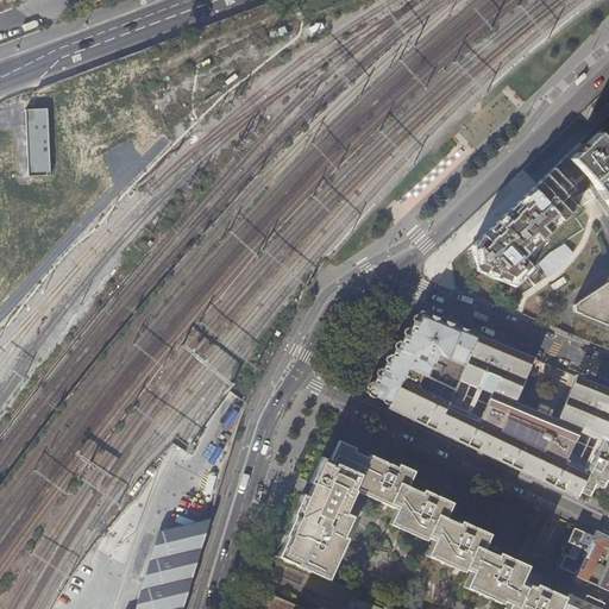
[(48,110),(26,110),(29,175),(50,174),(48,110)]
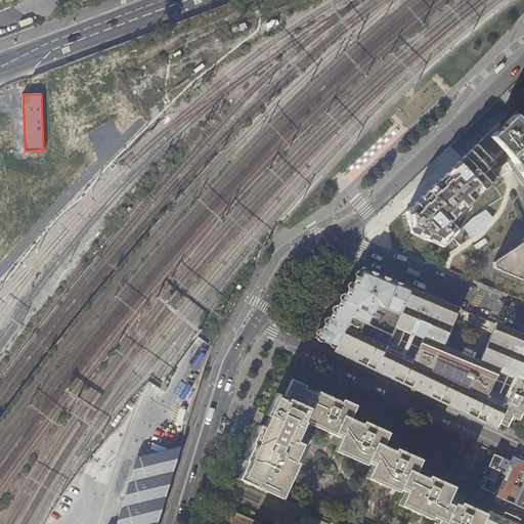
[(523,128),(512,116),(500,127),(497,124),(485,135),(503,155),(512,164),(523,182),(523,242),(491,263),(493,268),(523,280),(523,128)]
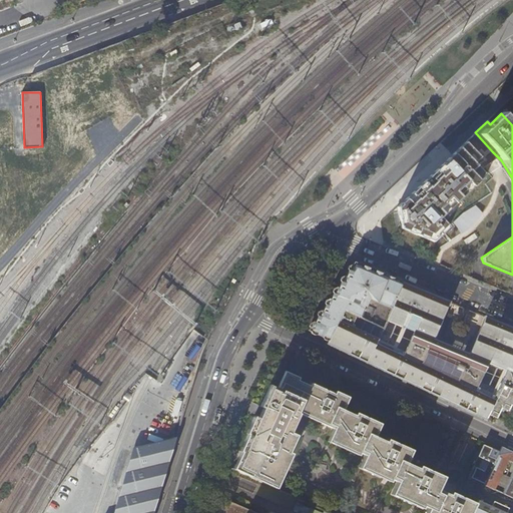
[(475,132),(396,208),(415,224),(492,151),(475,132)]
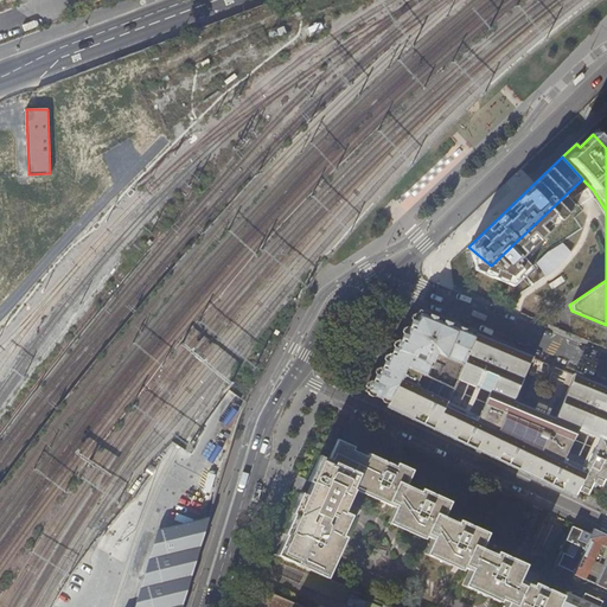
[(465,362),(477,333),(429,313),(419,310),(401,336),(377,371),(364,390),(370,394),(382,398),(389,402),(407,365),(422,374),(426,375),(430,363),(433,364),(436,356),(436,355),(438,355),(439,355),(446,357),(447,356),(465,362)]
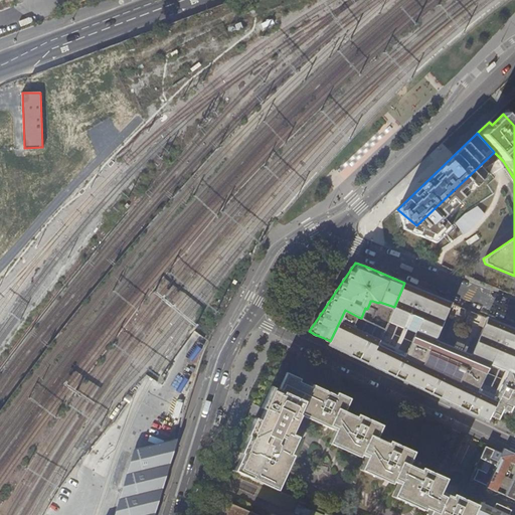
[(514,328),(509,326),(489,318),(487,317),(472,354),(436,339),(452,302),(432,294),(404,283),(394,307),(388,321),(403,327),(415,332),(408,349),(395,343),(392,348),(383,343),(382,346),(375,342),(376,340),(356,331),(356,333),(348,329),(349,326),(353,328),(358,317),(345,310),(330,341),(329,346),(343,352),(374,367),(407,383),(444,400),(475,415),(487,420),(490,415),(505,385),(514,390),(514,328)]
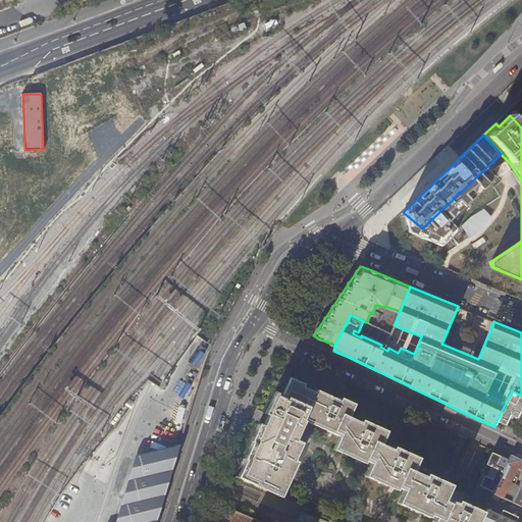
[(289,378),(285,384),(284,388),(281,396),(274,392),(264,413),(264,414),(267,416),(266,419),(263,425),(258,423),(250,441),(251,441),(245,458),(246,459),(238,477),(263,489),(280,498),(297,461),(294,460),(302,442),(295,439),(298,433),(304,420),(331,433),(335,435),(338,436),(333,450),(343,455),(361,462),(364,463),(366,461),(372,464),(366,477),(393,488),(398,490),(399,487),(405,490),(399,504),(422,515),(430,518),(431,515),(436,518),(434,521),(479,521),(484,512),(459,501),(458,503),(446,498),(452,484),(438,478),(431,475),(426,473),(425,476),(421,474),(414,471),(419,458),(394,447),(393,450),(381,444),(386,431),(362,420),(361,423),(348,417),(353,408),(316,392),(315,394),(302,387),(303,385),(289,378)]
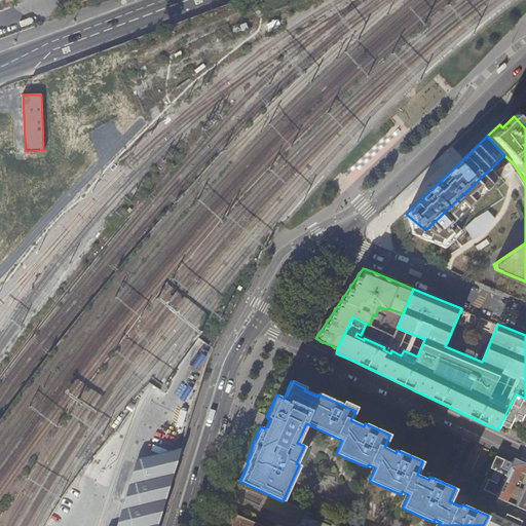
[(525,399),(516,393),(500,424),(503,425),(508,427),(513,417),(520,420),(523,414),(525,414),(525,399)]
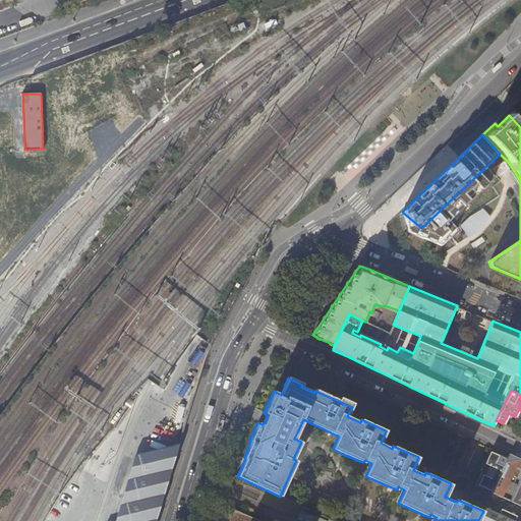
[(501,429),(503,423),(499,421),(496,420),(493,425),(501,429)]
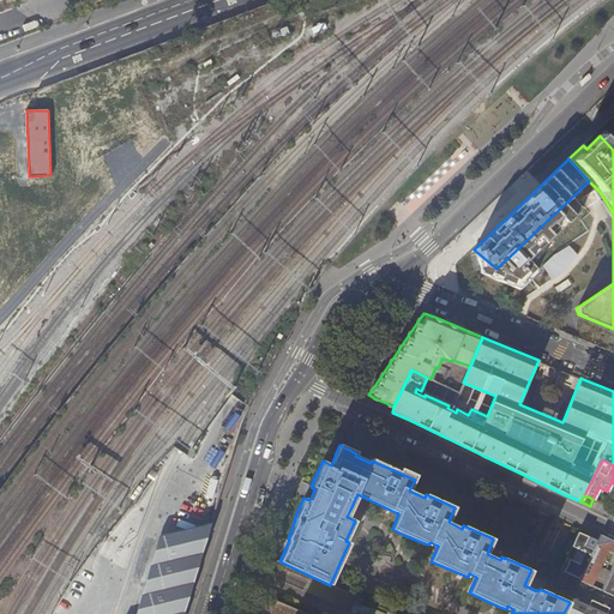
[(184,613),(200,559),(203,553),(209,531),(211,523),(160,536),(140,601),(136,613),(184,613)]
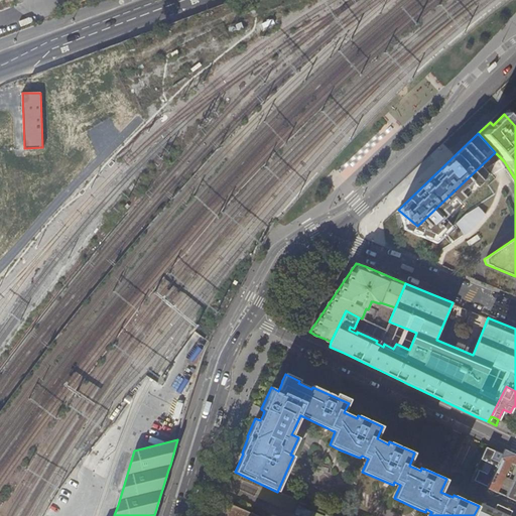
[(498,453),(487,447),(472,479),(488,486),(502,455),(498,453)]
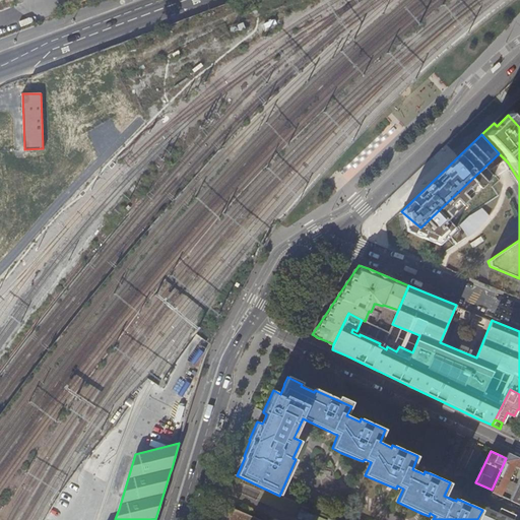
[(519,458),(509,453),(506,458),(492,490),(491,492),(501,496),(514,467),(519,469),(519,474),(508,500),(519,504),(519,458)]
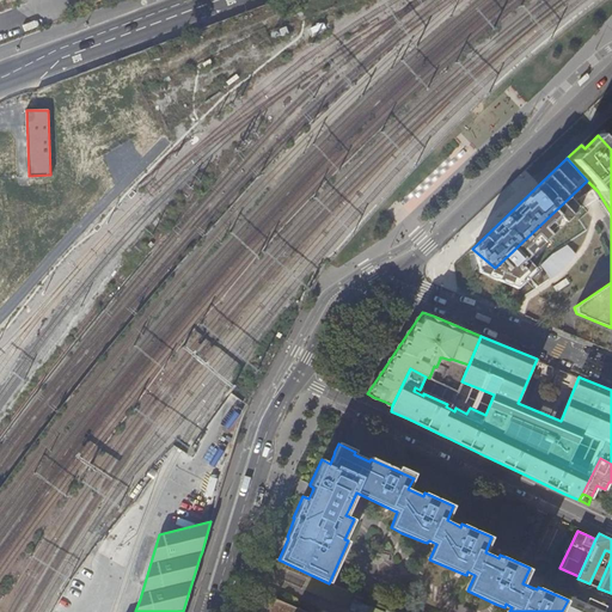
[(329,583),(308,574),(305,581),(301,588),(349,611),(356,595),(329,583)]
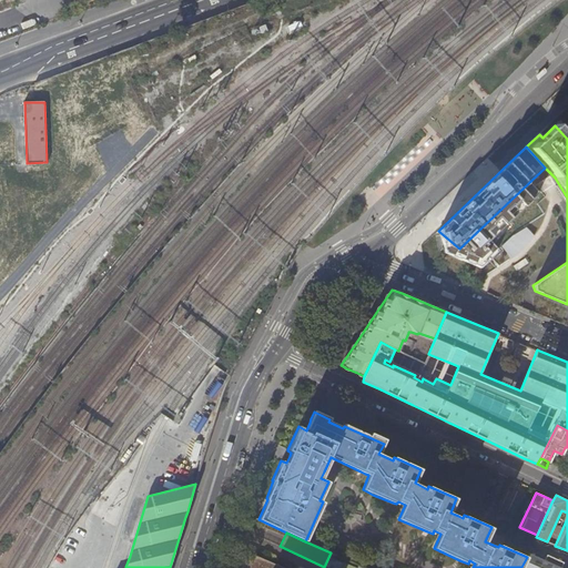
[(284,567),(246,551),(242,566),(241,567),(284,567)]
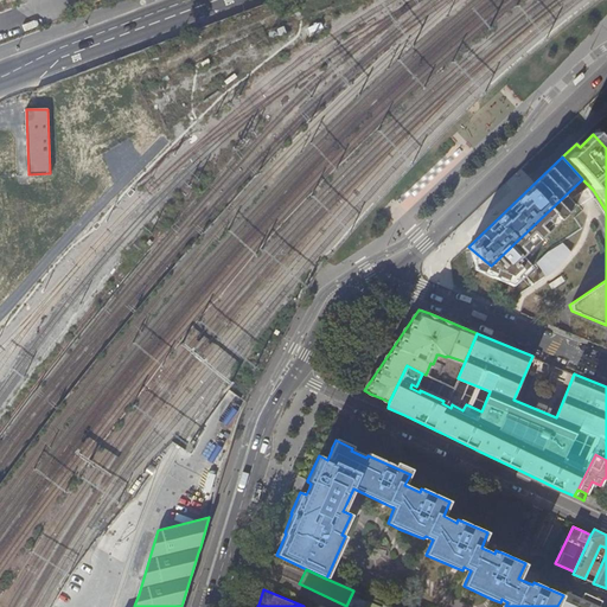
[(563,595),(557,606),(602,606),(600,606),(602,600),(585,592),(582,598),(566,590),(563,595)]
